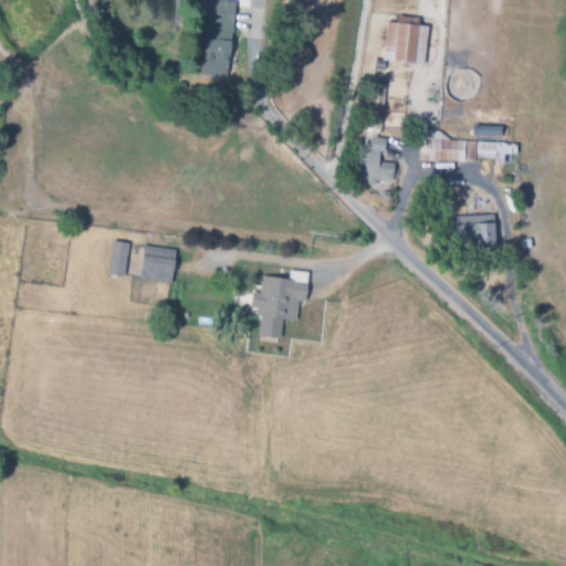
[(231,2),(205,0),(200,77),(226,80),(231,2)]
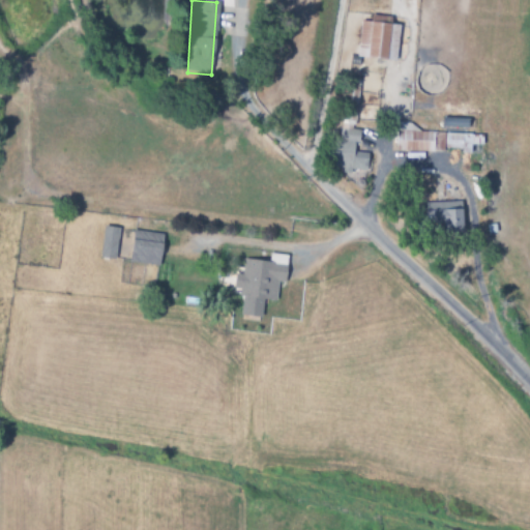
[(356,57),(395,62),(400,26),(389,25),(390,19),(384,18),(383,24),(360,21),(356,57)]
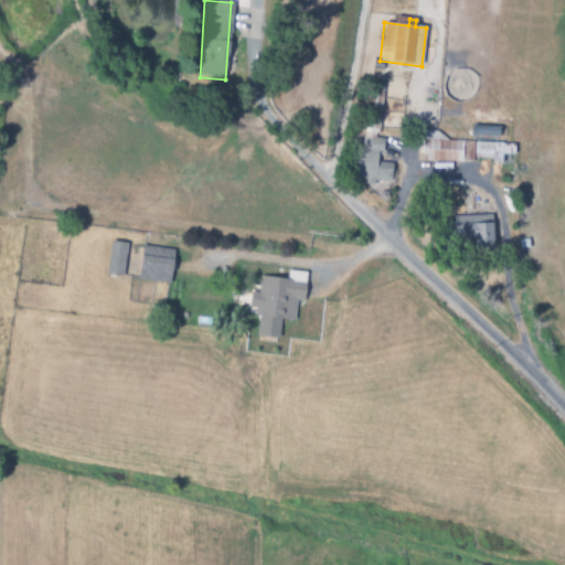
[(349,180),(372,182),(370,195),(387,198),(391,163),(379,162),(382,139),(375,138),(376,129),(364,128),(362,149),(353,148),(349,180)]
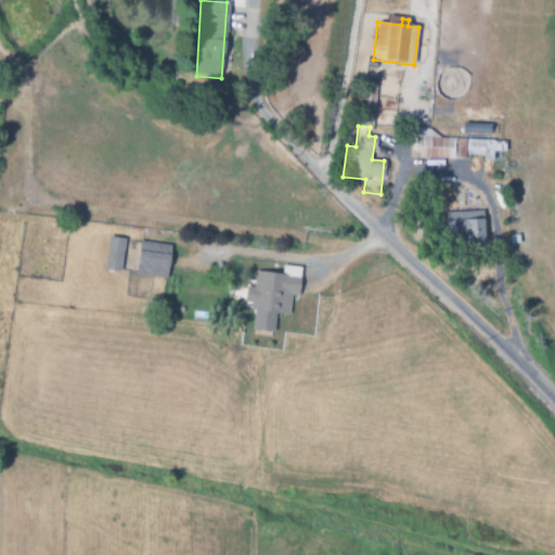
[(414,157),(482,159),(482,162),(492,162),(493,153),(505,153),(505,142),(494,142),(494,131),(485,131),(485,138),(415,136),(414,157)]
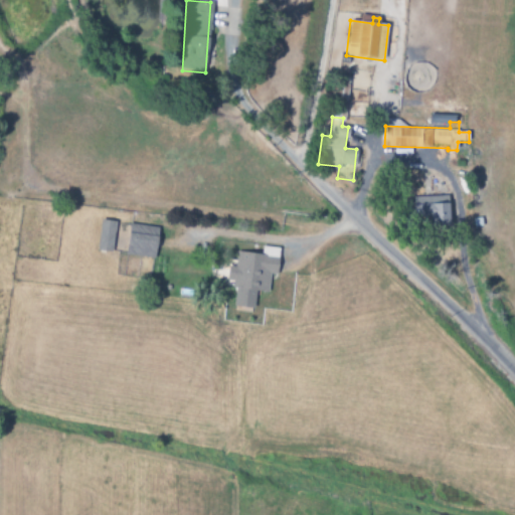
[(413,224),(448,223),(448,197),(413,197),(413,224)]
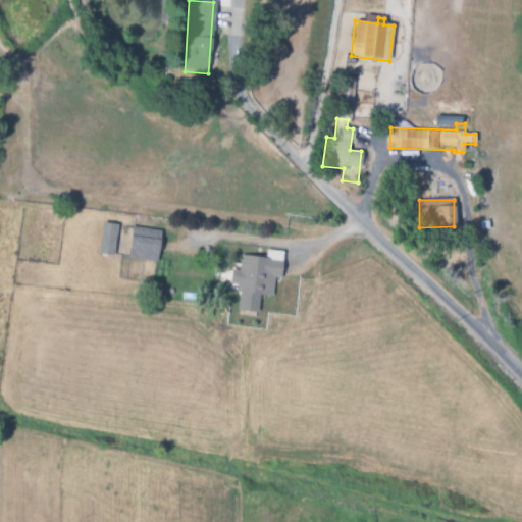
[(97,254),(112,256),(117,225),(102,223),(97,254)]
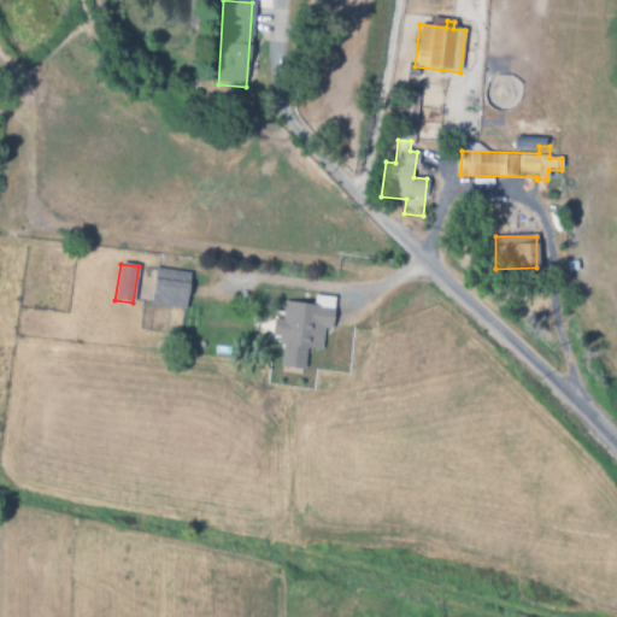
[(186,310),(189,272),(153,269),(150,307),(186,310)]
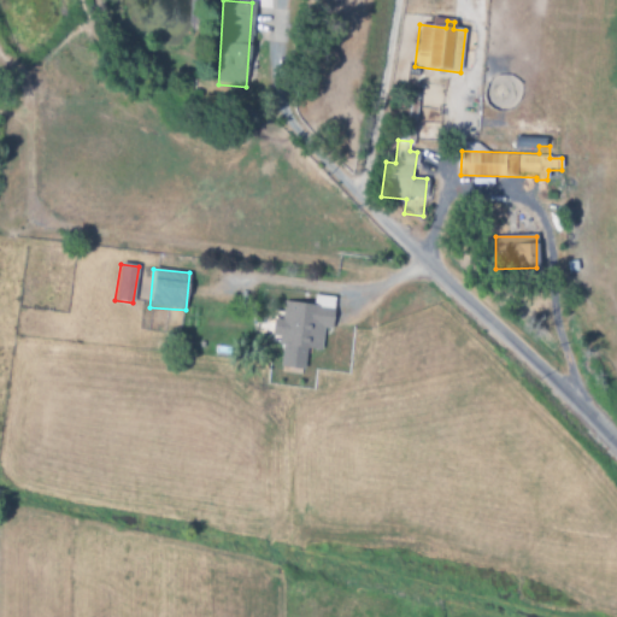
[(335,298),(315,297),(313,306),(283,303),(281,321),(274,319),(271,338),(281,339),(278,368),(304,371),(306,350),(319,351),(322,329),(331,330),(335,298)]
